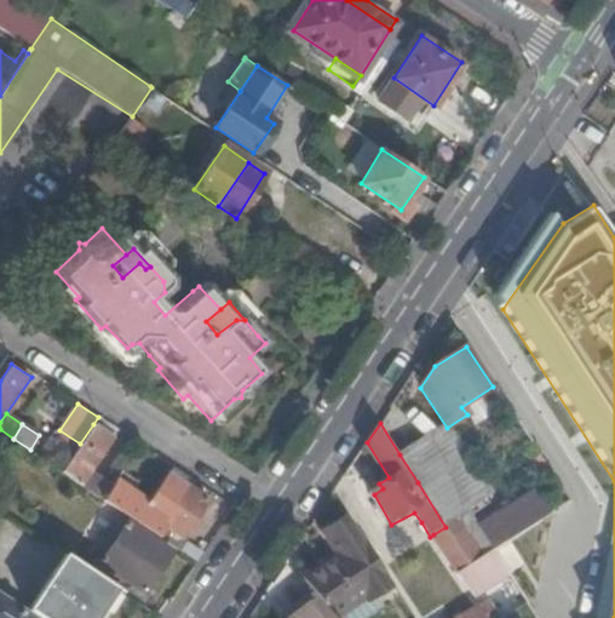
[(80,444),(69,461),(87,474),(81,484),(108,502),(126,474),(121,471),(113,484),(91,470),(111,436),(93,424),(80,444)]
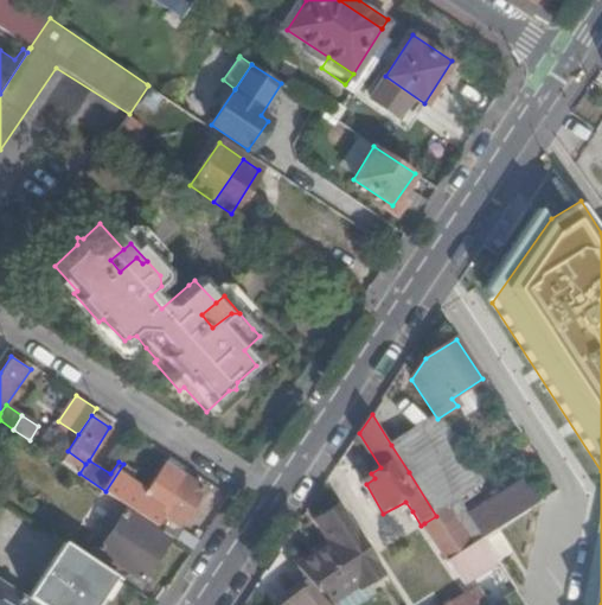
[(448,535),(460,553),(484,536),(486,535),(471,513),(463,501),(487,485),(459,440),(409,472),(436,516),(446,532),(448,535)]
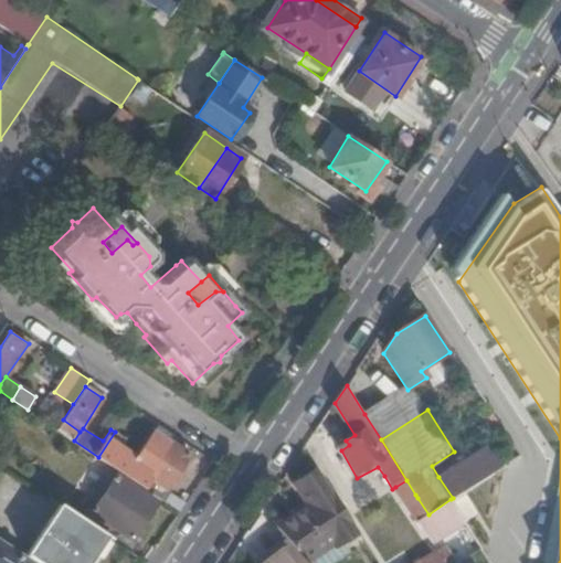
[(115,432),(98,457),(109,464),(127,437),(116,429),(115,432)]
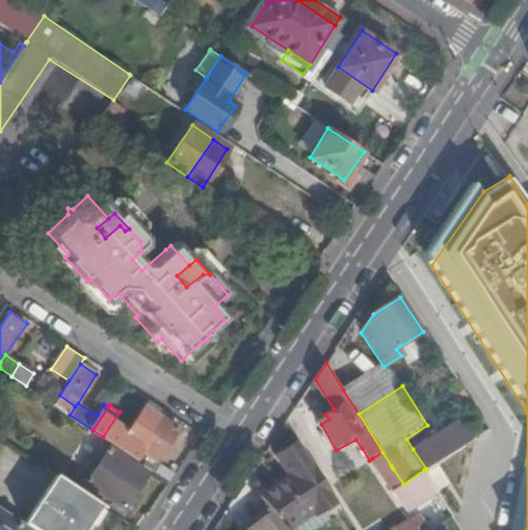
[(125,414),(120,412),(103,436),(150,468),(170,481),(177,472),(162,462),(184,429),(150,407),(134,433),(119,423),(125,414)]
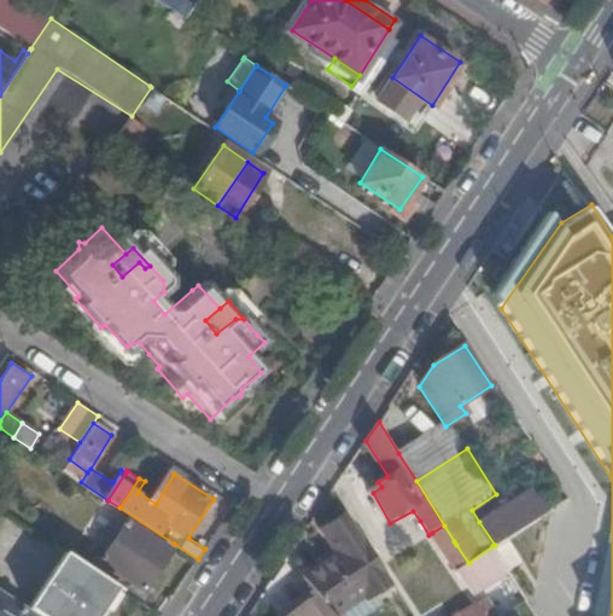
[(531,490),(479,522),(495,545),(546,513),(531,490)]
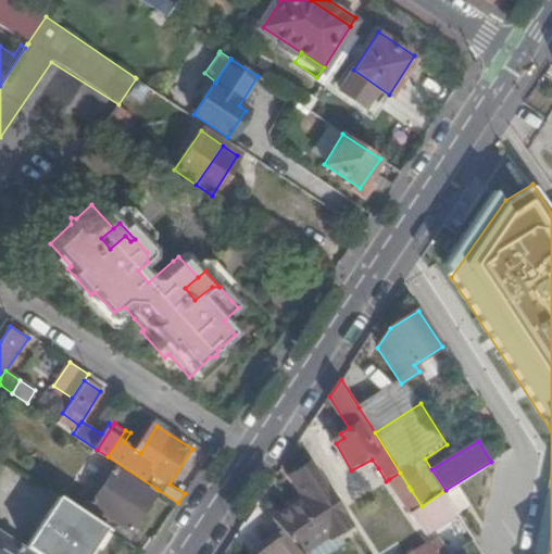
[(313,461),(306,451),(290,470),(293,476),(313,461)]
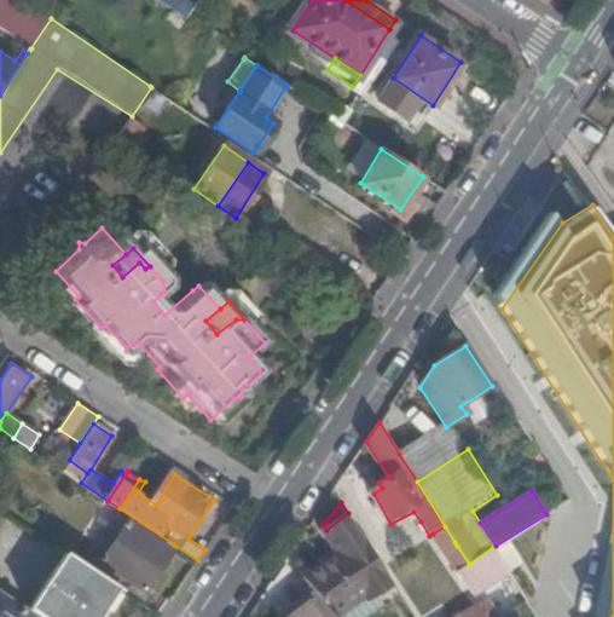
[(354,574),(365,568),(380,588),(392,581),(372,549),(348,513),(326,530),(354,574)]
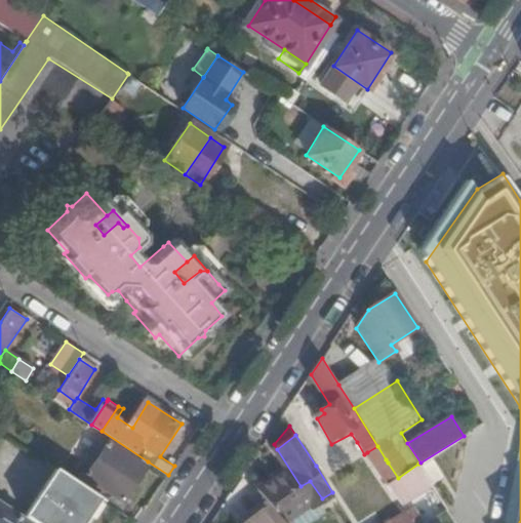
[(93,467),(88,476),(123,499),(144,467),(110,443),(99,457),(90,452),(85,460),(93,467)]
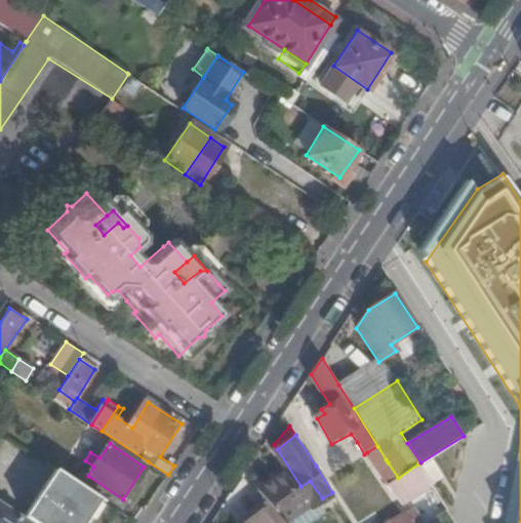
[(285,469),(256,487),(266,498),(271,506),(284,522),(287,522),(292,519),(309,506),(310,508),(318,501),(322,498),(310,481),(301,486),(277,449),(274,444),(271,448),(285,469)]
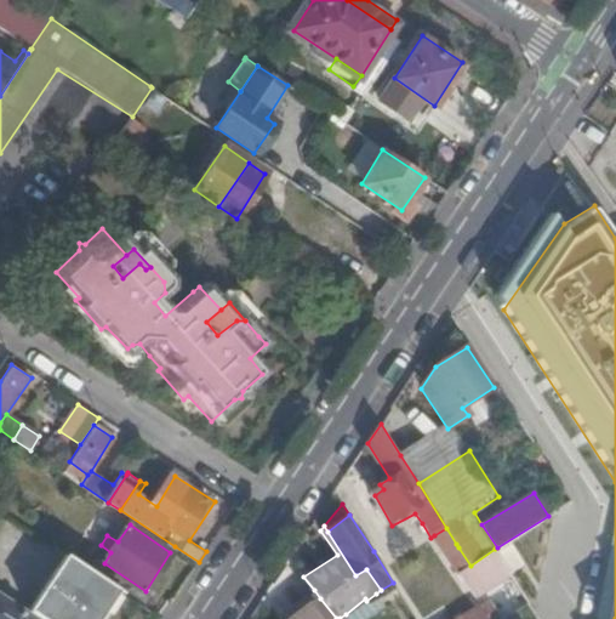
[(446,528),(434,535),(444,551),(456,544),(446,528)]
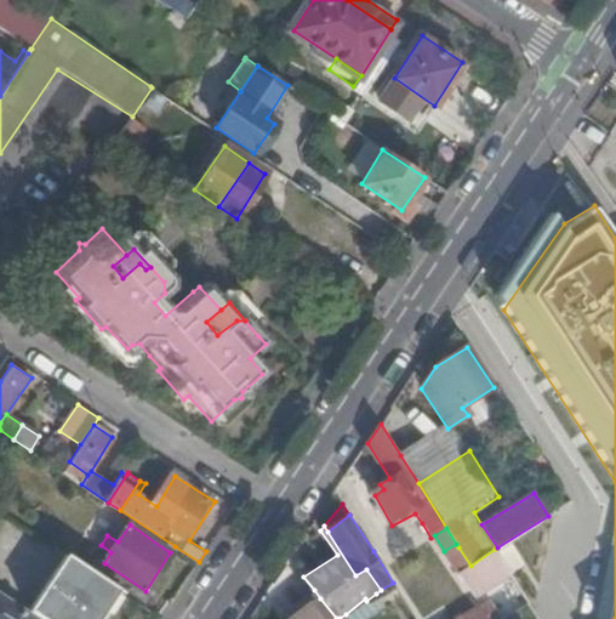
[(458,547),(450,554),(469,583),(473,580),(477,585),(482,581),(471,566),(458,547)]
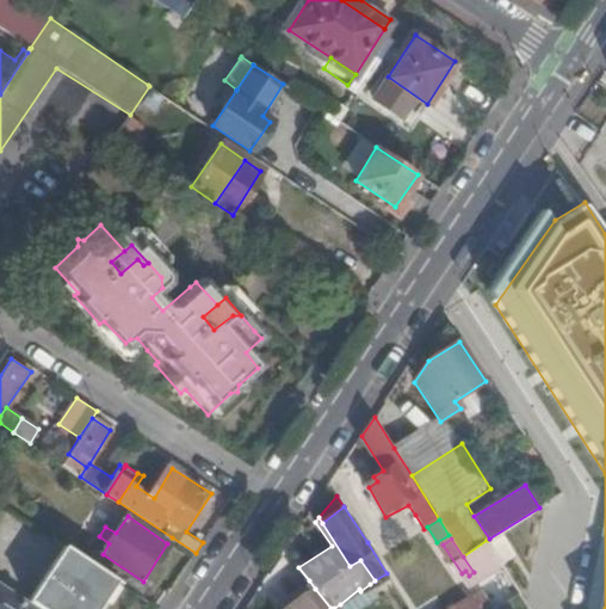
[(487,540),(463,557),(474,572),(475,573),(499,559),(487,540)]
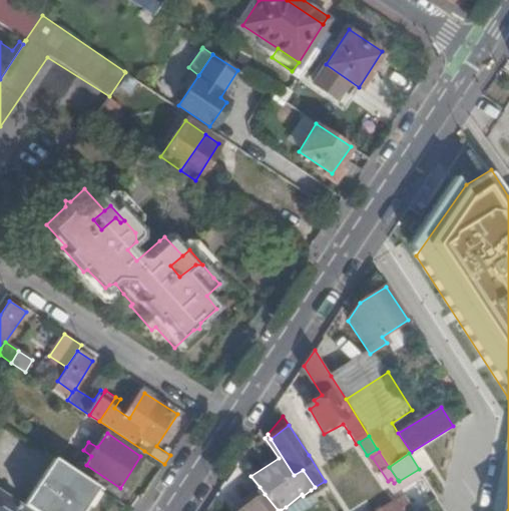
[(79,510),(97,486),(56,458),(34,489),(67,510),(79,510)]
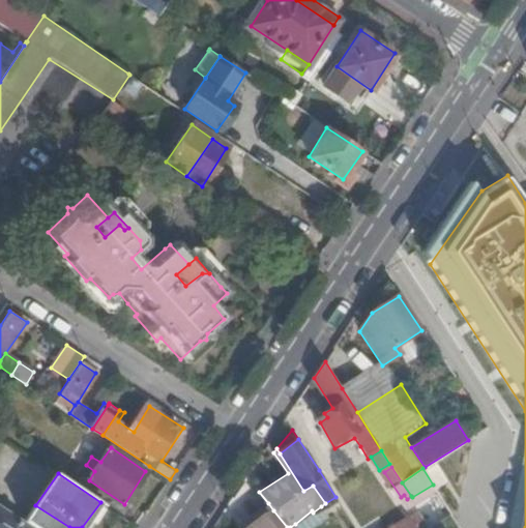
[(251,527),(273,510),(268,503),(245,521),(251,527)]
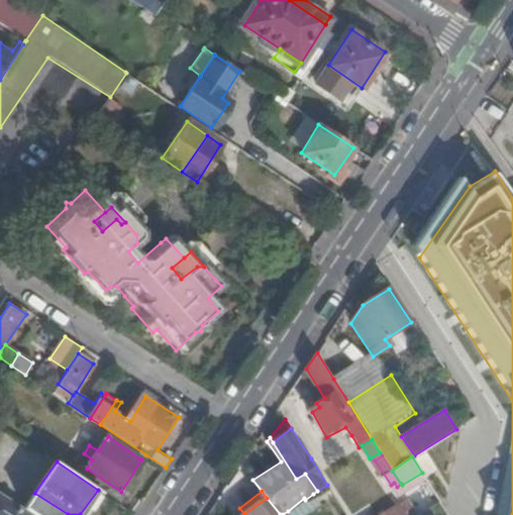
[(0,492),(0,514),(34,514),(24,508),(0,492)]
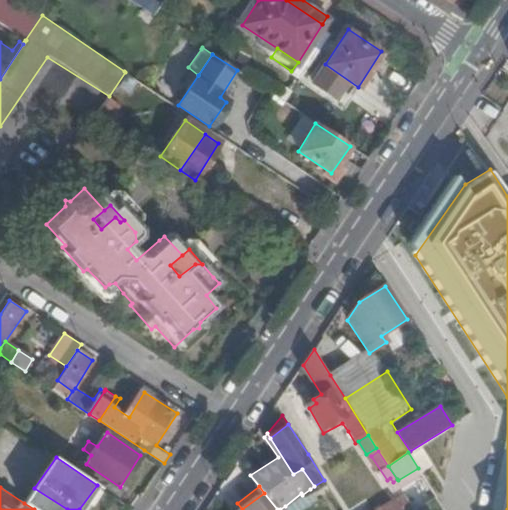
[(67,509),(34,488),(24,503),(34,509),(67,509)]
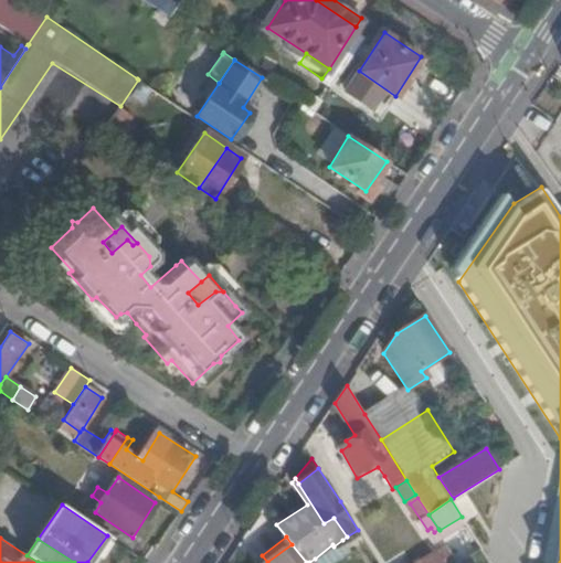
[(331,562),(350,551),(342,540),(334,546),(332,544),(315,559),(317,562),(331,562)]
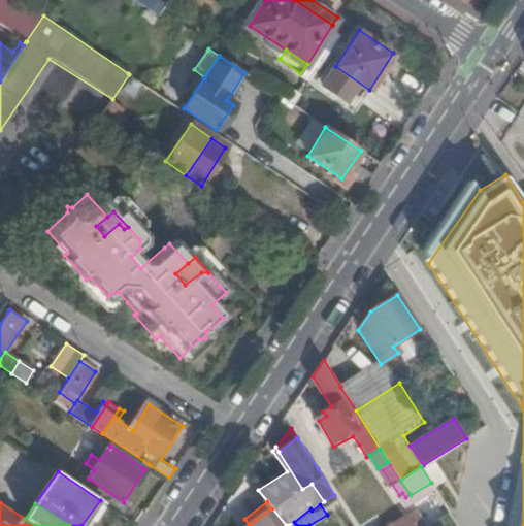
[(286,525),(272,508),(250,525),(244,519),(235,525),(286,525)]
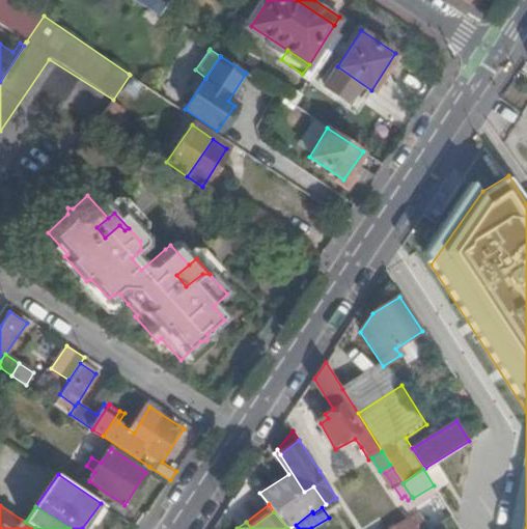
[(421,514),(412,521),(416,528),(418,528),(426,524),(421,514)]
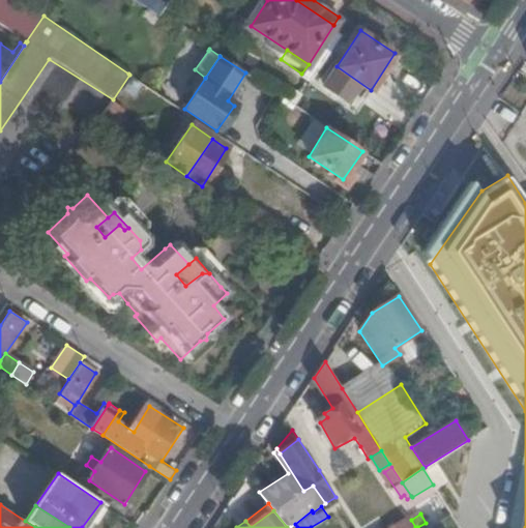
[(393,527),(415,527),(411,520),(410,519),(393,527)]
